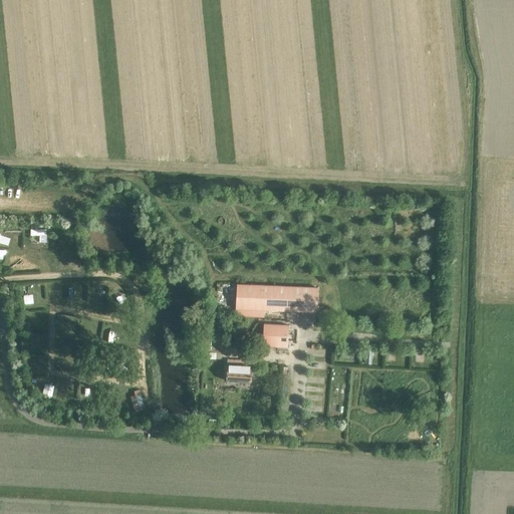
[(317,288),(237,284),(236,309),(316,312),(317,288)]
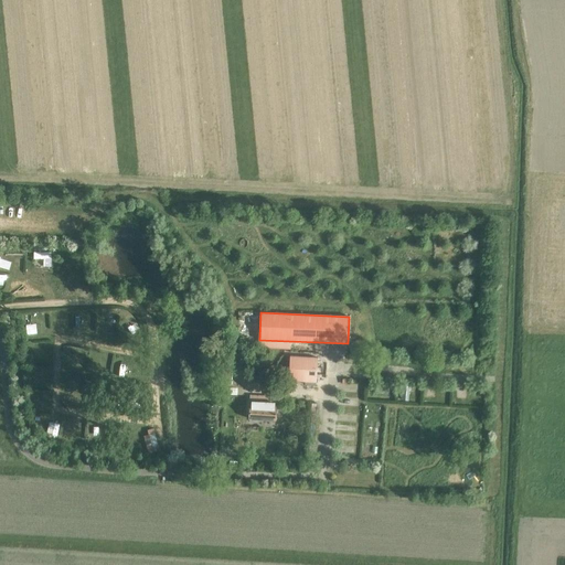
[(258,349),(259,340),(240,339),(238,348),(258,349)]
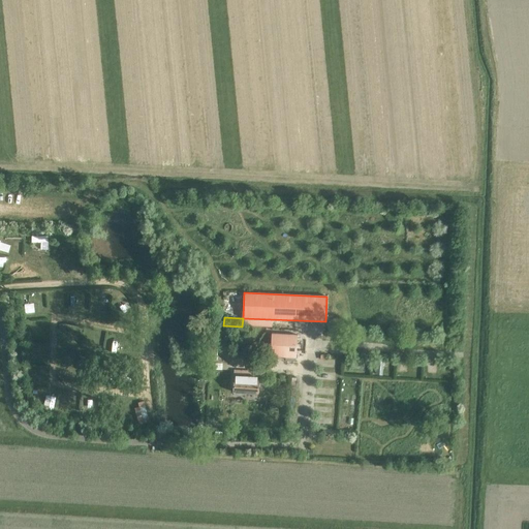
[(249,340),(250,332),(238,332),(238,340),(249,340)]
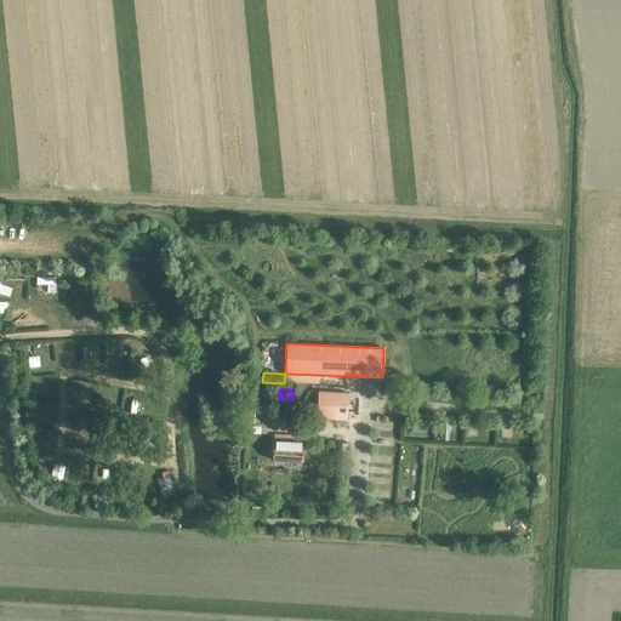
[(347,420),(349,393),(319,392),(317,419),(347,420)]
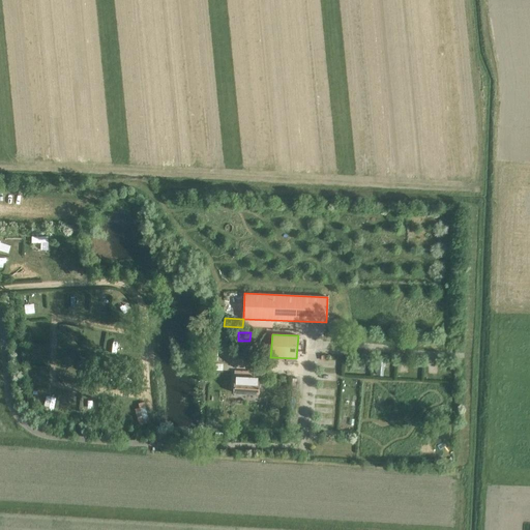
[(258,394),(259,373),(235,371),(234,392),(258,394)]
